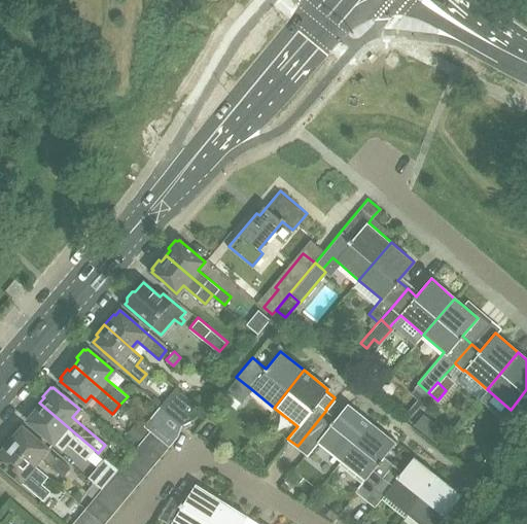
[(94,449),(88,444),(39,403),(35,409),(33,407),(26,416),(28,417),(26,419),(53,441),(63,450),(69,443),(86,457),(94,449)]
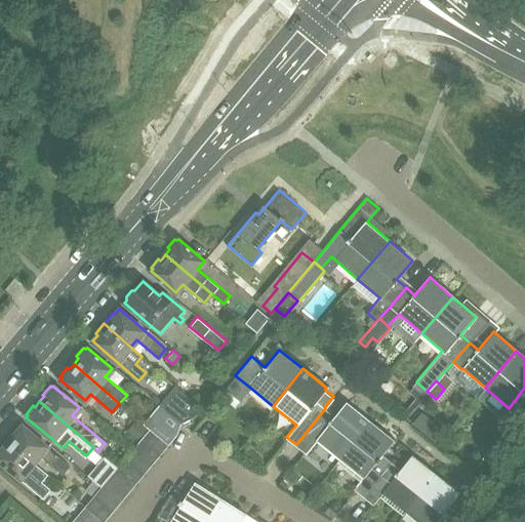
[(335,415),(325,408),(296,444),(307,452),(316,440),(339,459),(369,422),(346,402),(335,415)]
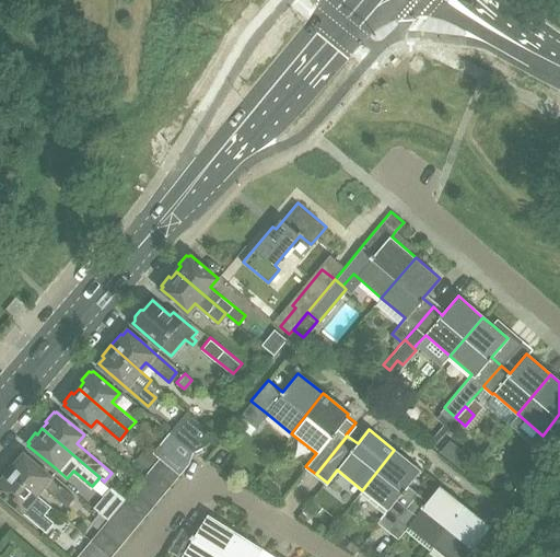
[(179,439),(172,449),(185,460),(191,452),(193,450),(194,450),(179,439)]
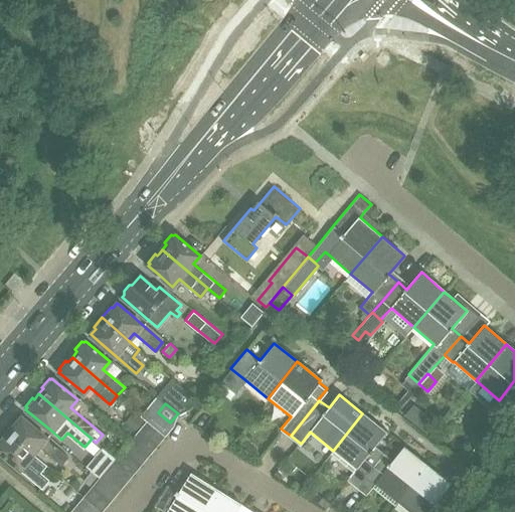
[(364,476),(380,457),(383,453),(374,446),(385,432),(362,413),(333,451),(353,467),(345,477),(356,486),(364,476)]
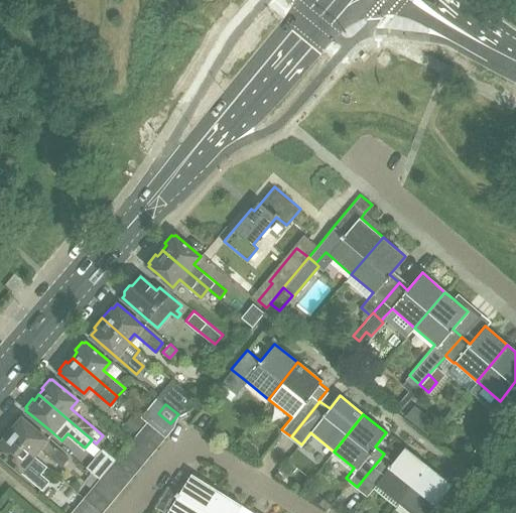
[(9,422),(3,429),(5,431),(33,455),(39,447),(60,465),(68,457),(18,415),(11,424),(9,422)]
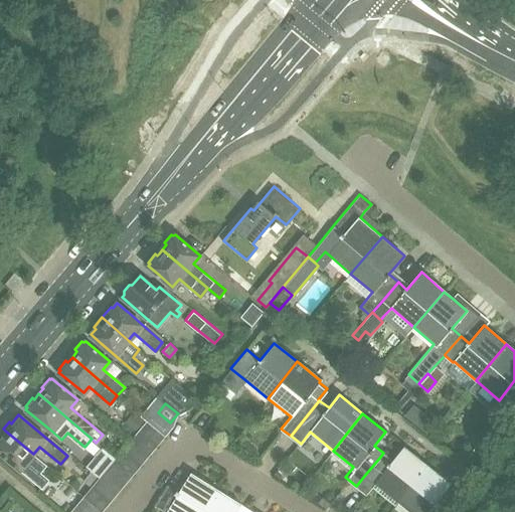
[(428,414),(419,425),(428,433),(438,421),(428,414)]
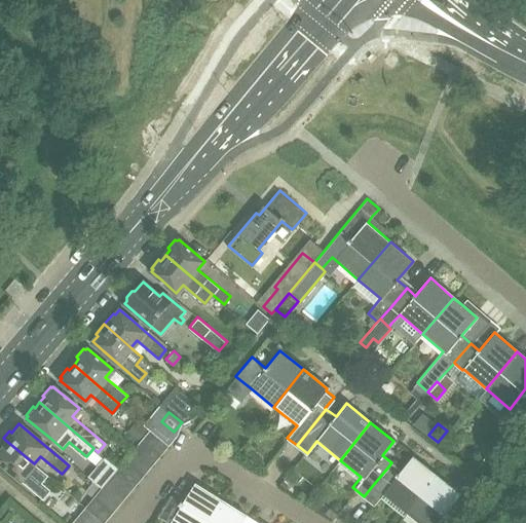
[(141,438),(160,454),(168,445),(165,442),(149,428),(141,438)]
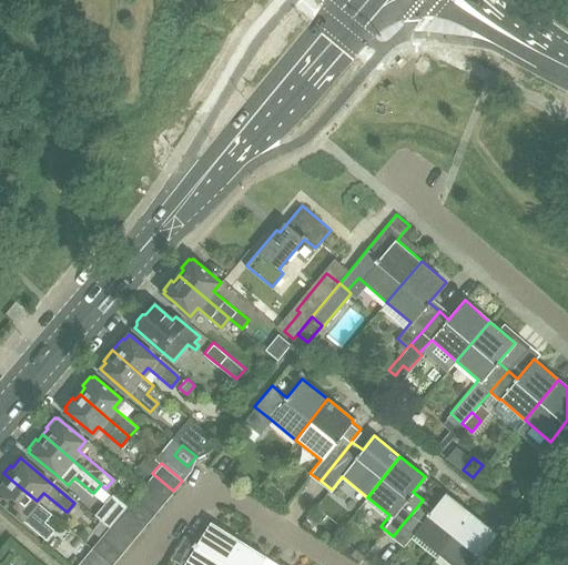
[(0,498),(46,537),(53,528),(43,521),(40,517),(47,510),(37,501),(6,475),(3,473),(0,477),(0,498)]
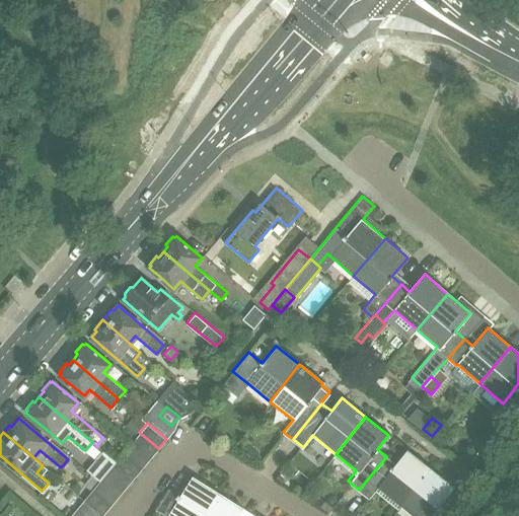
[(150,457),(158,448),(139,432),(131,442),(150,457)]
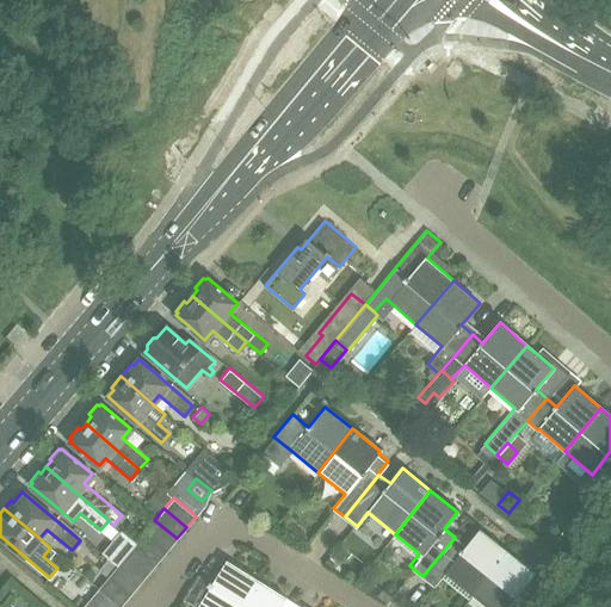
[(144,531),(167,550),(177,538),(154,520),(144,531)]
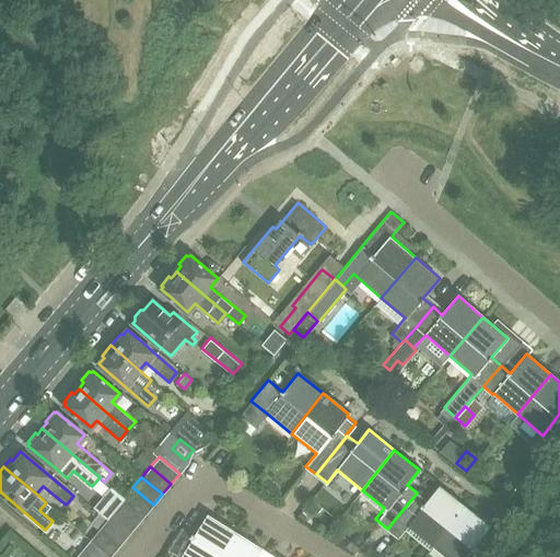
[(109,485),(101,496),(116,508),(124,498),(109,485)]
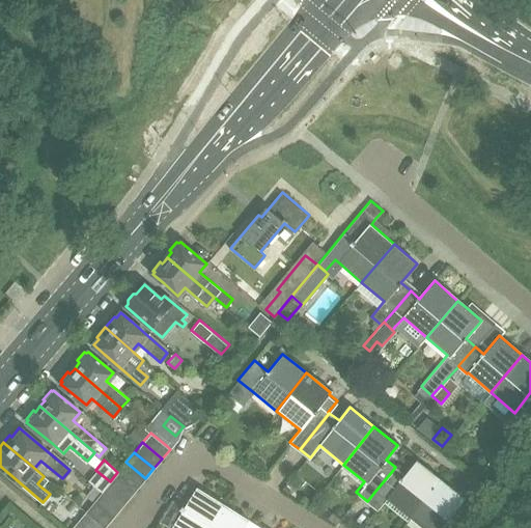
[(386,499),(409,518),(440,479),(417,461),(406,475),(395,467),(392,471),(375,491),(367,501),(378,509),(386,499)]
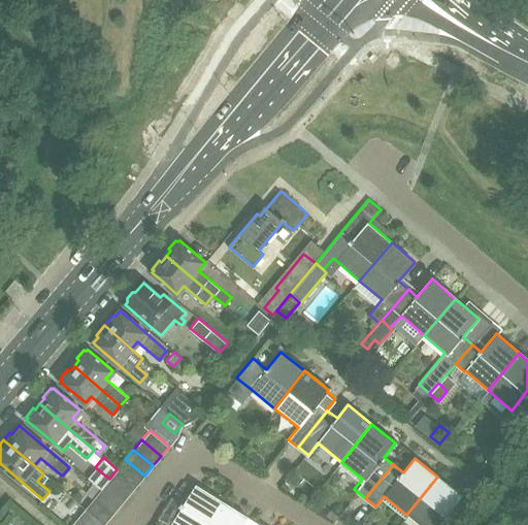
[(136,485),(144,476),(125,459),(117,469),(136,485)]
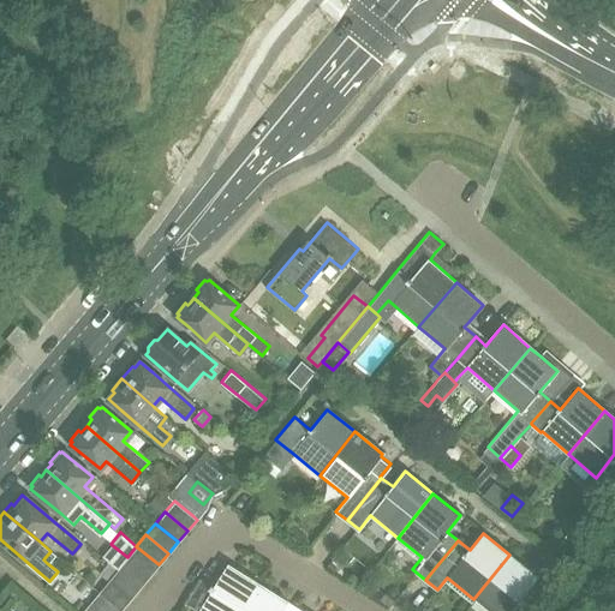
[(127,557),(149,576),(159,564),(136,546),(127,557)]
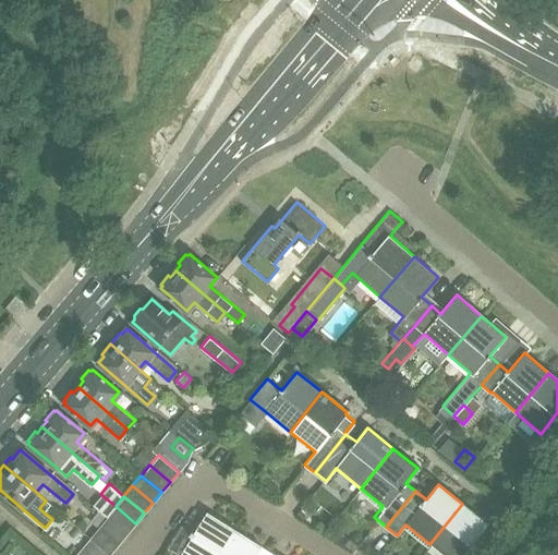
[(487,525),(462,504),(429,544),(443,554),(483,554),(486,552),(473,542),(487,525)]
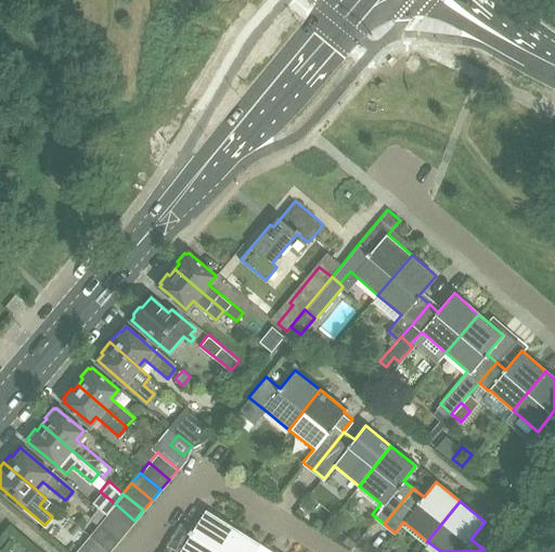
[(126,530),(134,521),(115,503),(106,514),(126,530)]
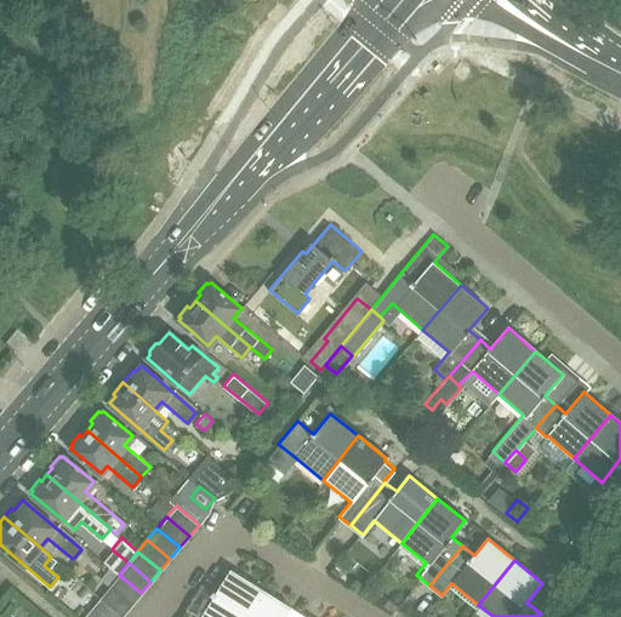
[(100,578),(109,586),(119,575),(109,567),(100,578)]
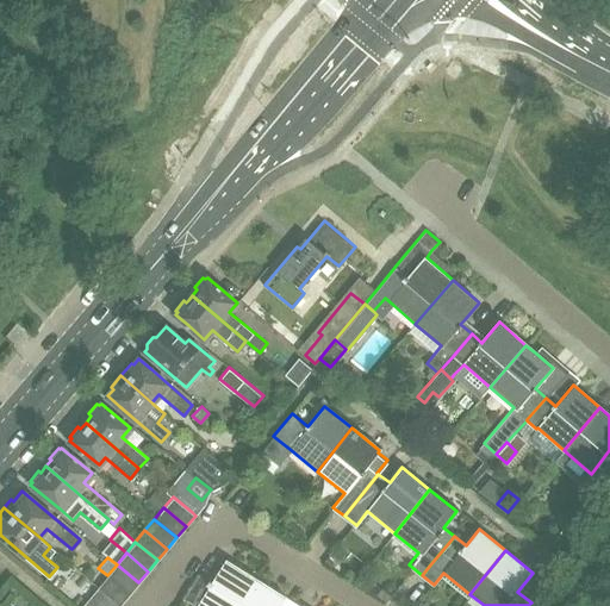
[(198,573),(182,598),(194,605),(237,605),(256,578),(226,558),(212,582),(198,573)]
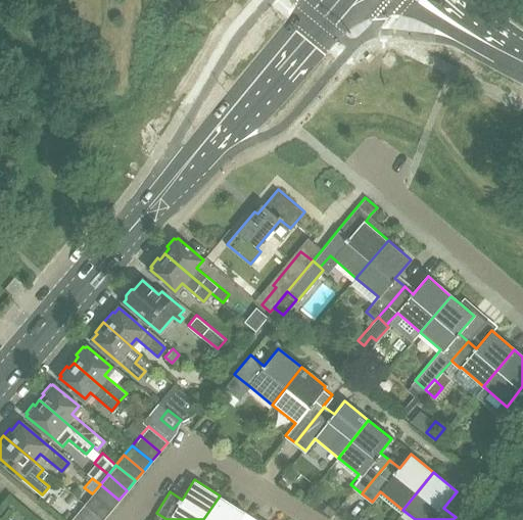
[(111,510),(119,500),(100,484),(92,493),(111,510)]
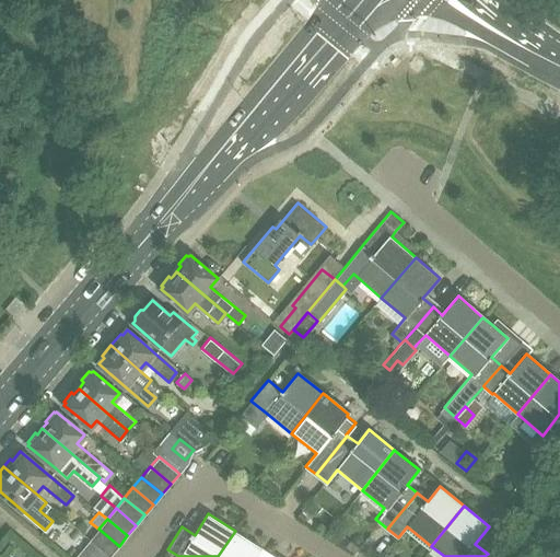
[(111,556),(119,546),(98,529),(90,540),(111,556)]
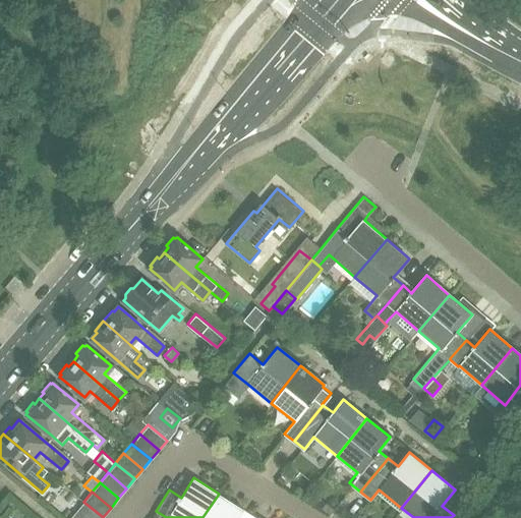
[(238,517),(244,510),(219,494),(203,517),(238,517)]
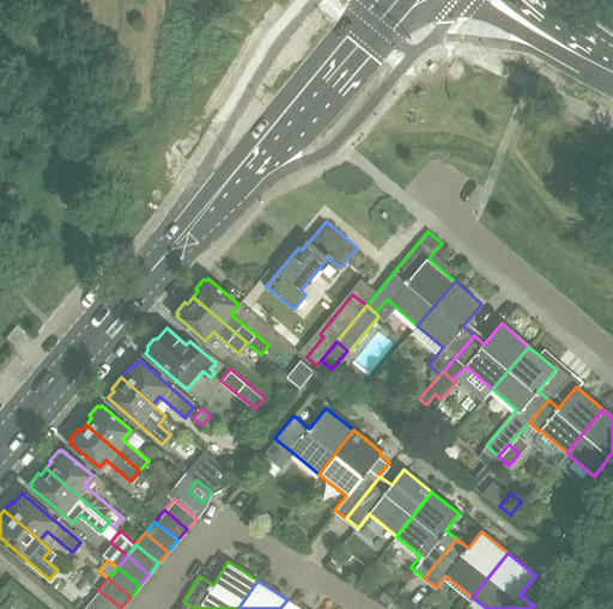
[(89,601),(98,608),(120,608),(121,608),(98,590),(89,601)]
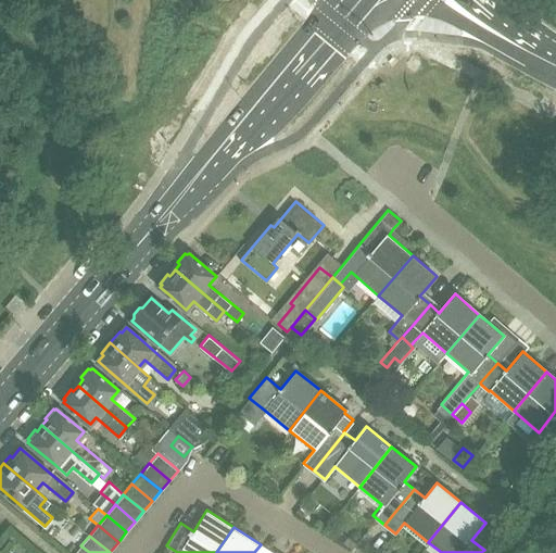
[(343,543),(353,549),(357,541),(348,536),(343,543)]
